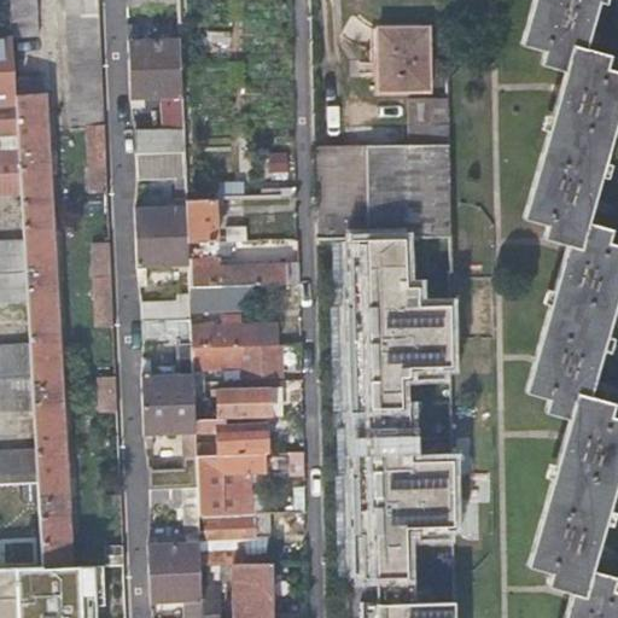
[(9,0),(11,38),(38,36),(35,0),(9,0)]
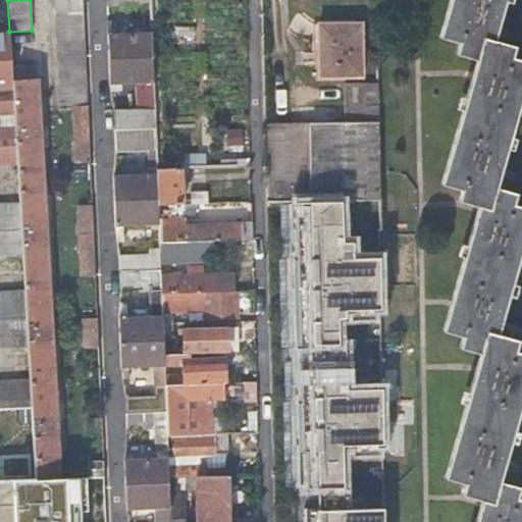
[(83,0),(56,0),(60,75),(65,83),(64,91),(61,97),(61,107),(74,107),(77,164),(91,163),(90,131),(83,0)]
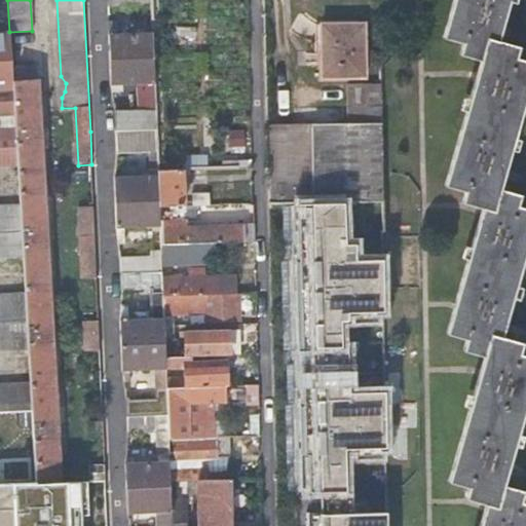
[(525,525),(525,502),(520,500),(523,490),(503,485),(525,401),(525,354),(519,352),(522,342),(502,336),(525,249),(525,208),(517,204),(520,194),(499,188),(525,90),(525,60),(515,57),(518,47),(498,41),(509,0),(453,0),(443,38),(463,43),(460,54),(481,61),(446,186),(466,191),(463,202),(482,208),(447,334),(466,339),(463,351),(484,357),(449,482),(468,487),(466,498),(486,504),(480,525),(525,525)]
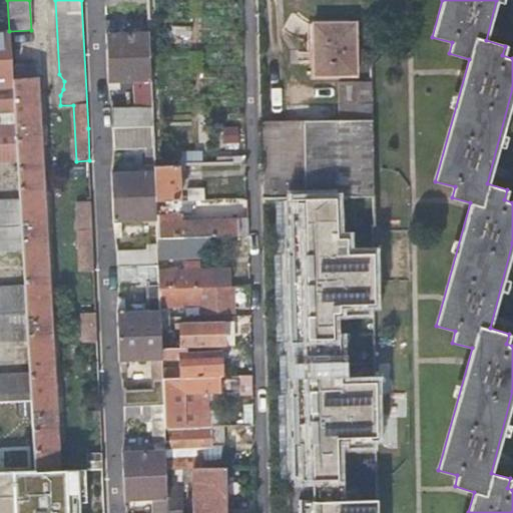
[(314,74),(357,74),(357,22),(314,22),(314,74)]
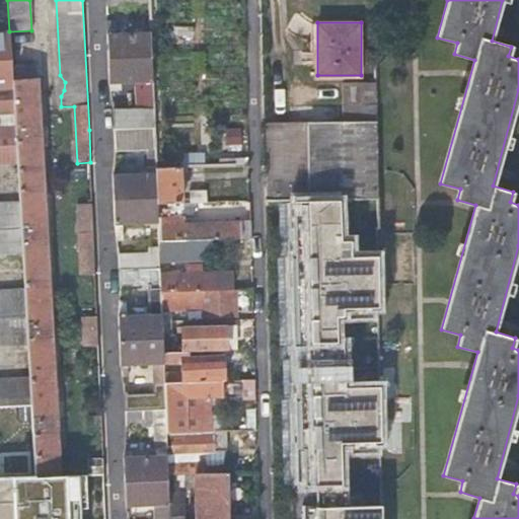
[(108,28),(108,59),(151,58),(150,33),(115,34),(116,28),(108,28)]
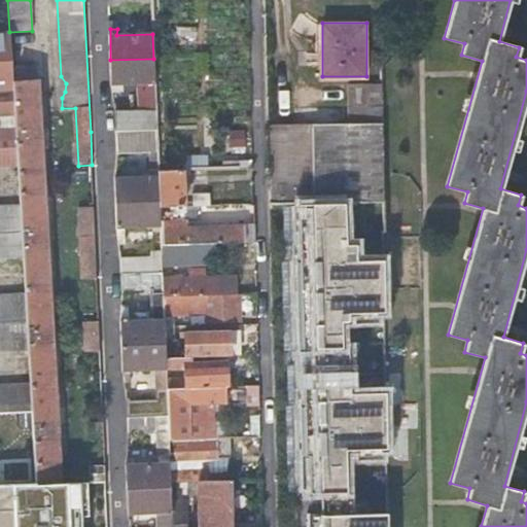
[(12,88),(11,66),(9,32),(0,32),(0,165),(16,165),(14,136),(12,88)]
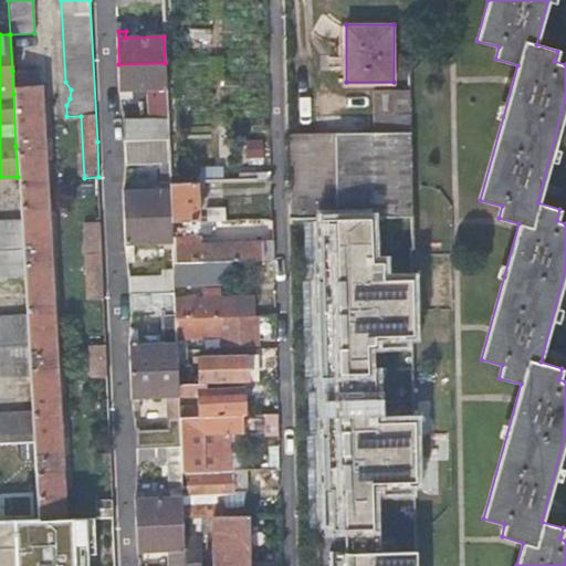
[(165,63),(118,64),(121,97),(128,96),(128,90),(148,90),(148,118),(125,119),(125,140),(149,139),(168,139),(166,96),(166,90),(165,66),(165,63)]
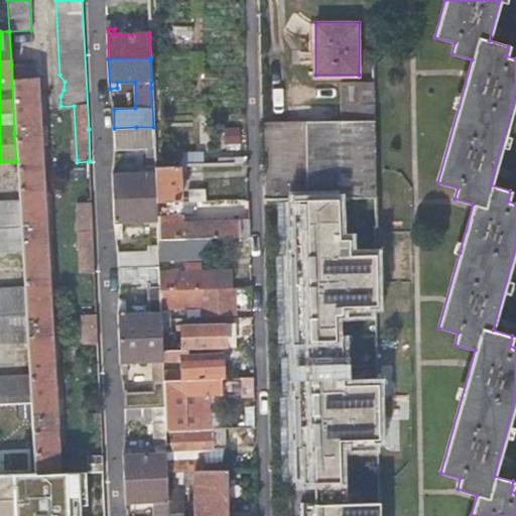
[(19,202),(35,474),(59,473),(36,94),(34,63),(11,65),(12,86),(14,133),(16,161),(18,202),(19,202)]
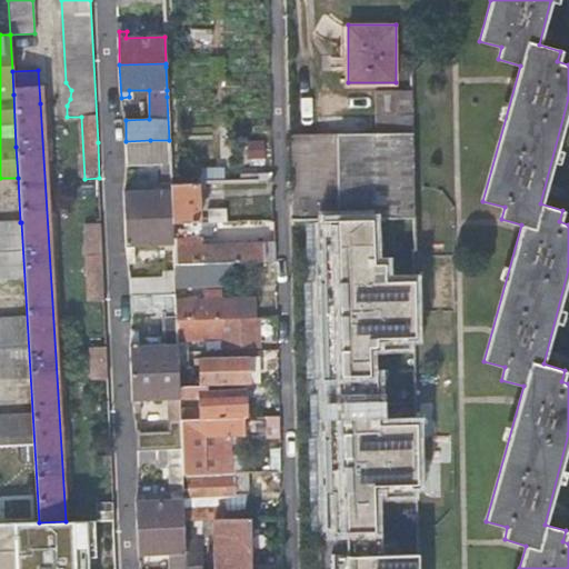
[(402,116),(415,116),(415,92),(378,92),(378,131),(402,131),(402,116)]
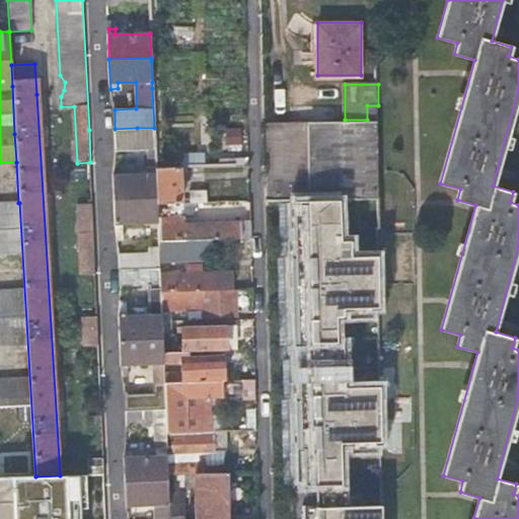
[(383,518),(383,500),(351,501),(351,479),(344,479),(343,438),(383,437),(382,381),(347,382),(346,339),(340,339),(339,305),(380,304),(379,251),(358,251),(357,242),(344,243),(343,198),(377,197),(378,105),(367,105),(367,120),(345,120),(309,119),(309,122),(310,212),(300,212),(296,212),(298,291),(302,291),(303,340),(313,339),(313,355),(303,356),(300,356),(301,396),(298,396),(300,445),(306,445),(307,482),(318,482),(318,501),(307,501),(303,502),(303,518),(383,518)]
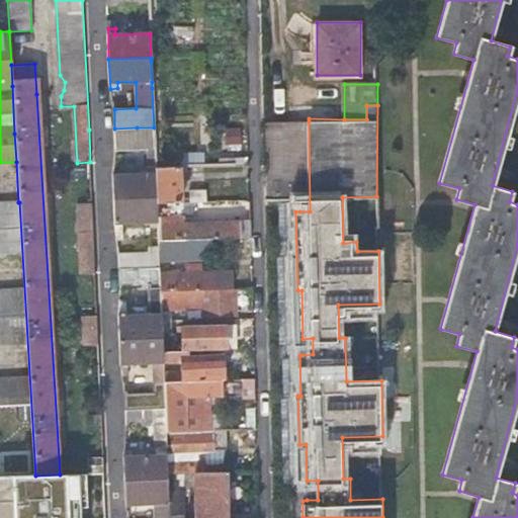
[(310,211),(309,121),(267,121),(268,196),(298,196),(299,211),(310,211)]
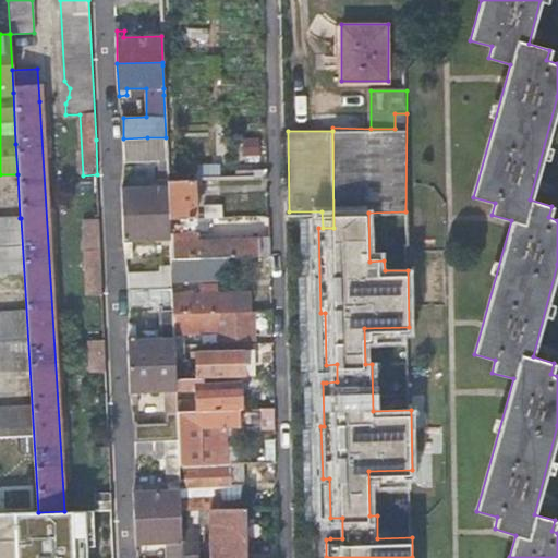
[(240,138),(243,157),(261,155),(258,136),(240,138)]
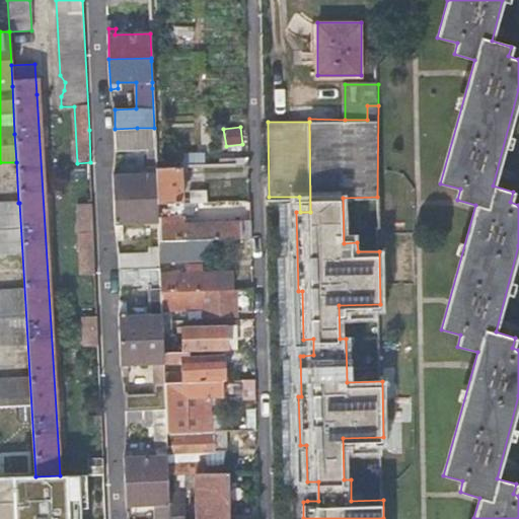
[(137,128),(115,129),(115,150),(155,149),(154,128),(137,128)]
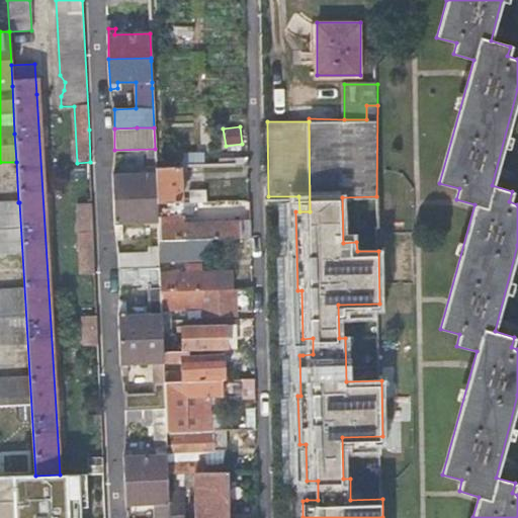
[(182,203),(181,167),(155,167),(156,173),(157,198),(157,203),(177,203),(182,203)]
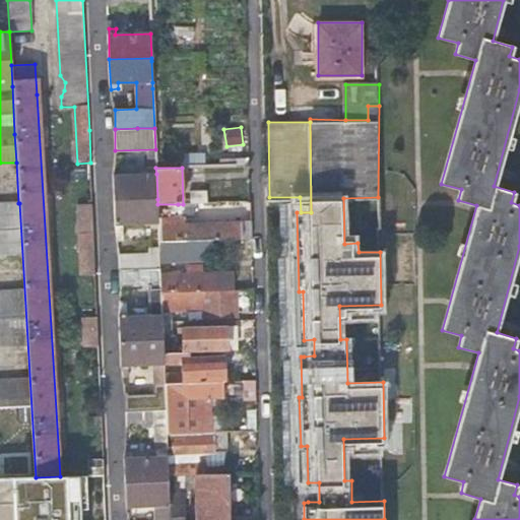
[(157,199),(156,174),(122,176),(122,170),(114,171),(115,201),(157,199)]
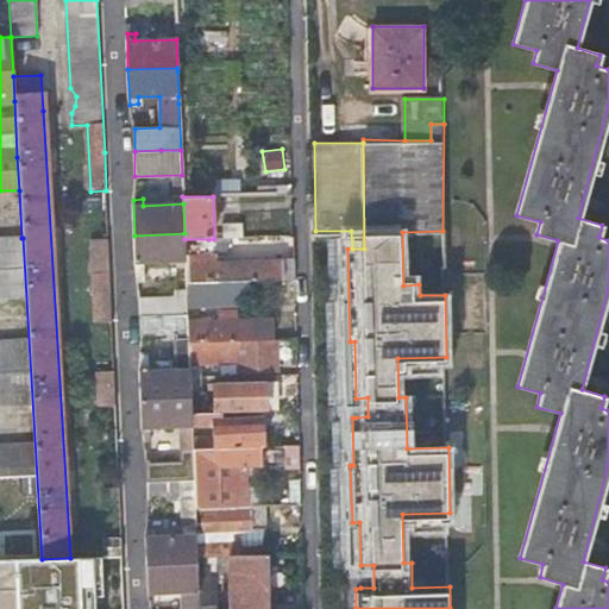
[(227,238),(246,238),(245,221),(227,223),(227,238)]
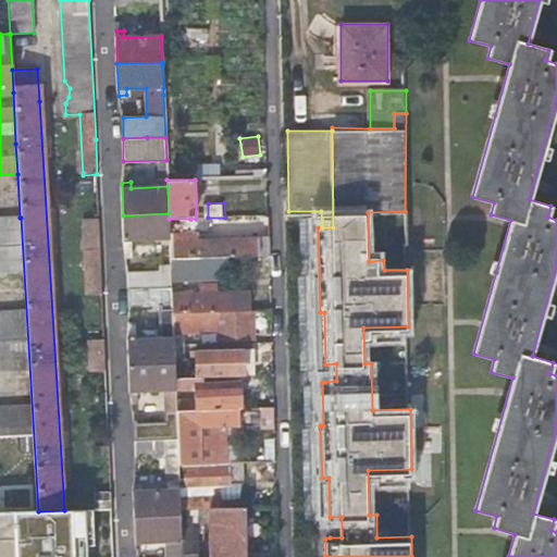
[(169,213),(123,215),(124,240),(126,240),(127,248),(133,248),(133,240),(170,239),(169,234),(169,219),(169,213)]
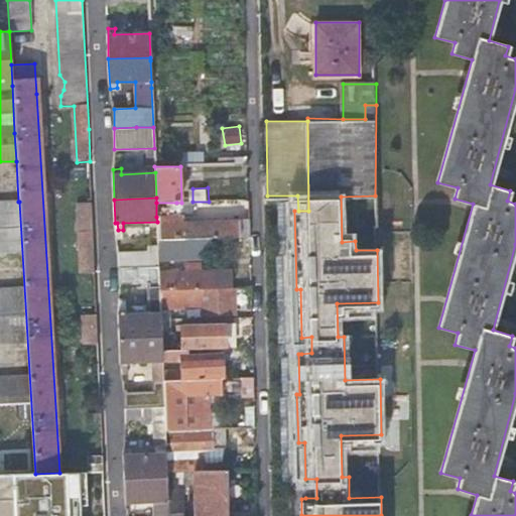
[(0,251),(20,251),(18,202),(0,202),(0,251)]
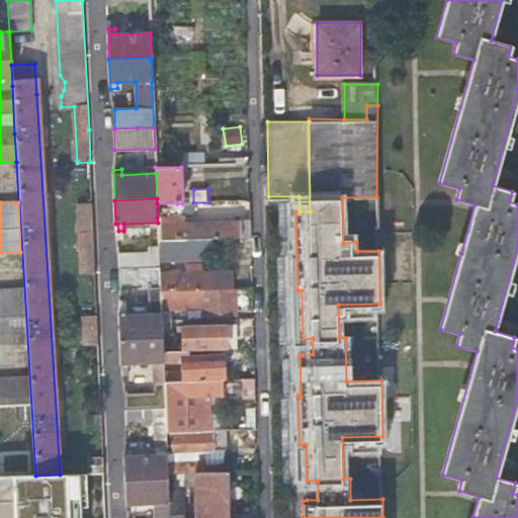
[(82,275),(95,274),(95,270),(92,203),(79,204),(82,275)]
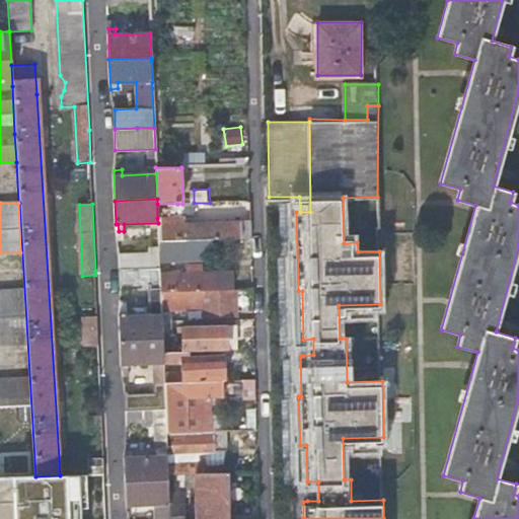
[(211,240),(242,239),(241,222),(178,224),(177,204),(157,204),(157,218),(158,223),(158,241),(211,240)]
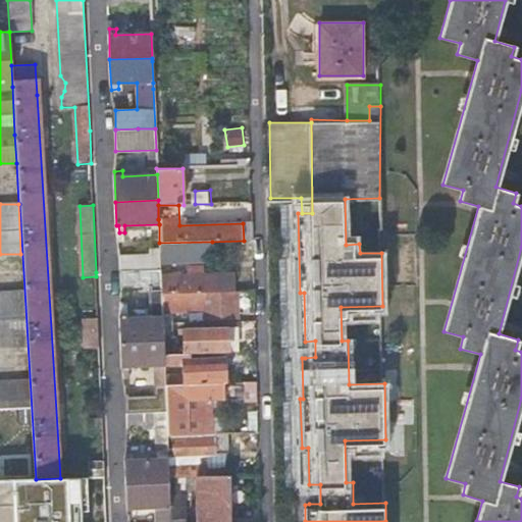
[(212,254),(212,242),(159,243),(160,254),(160,256),(160,263),(207,261),(206,254),(212,254)]
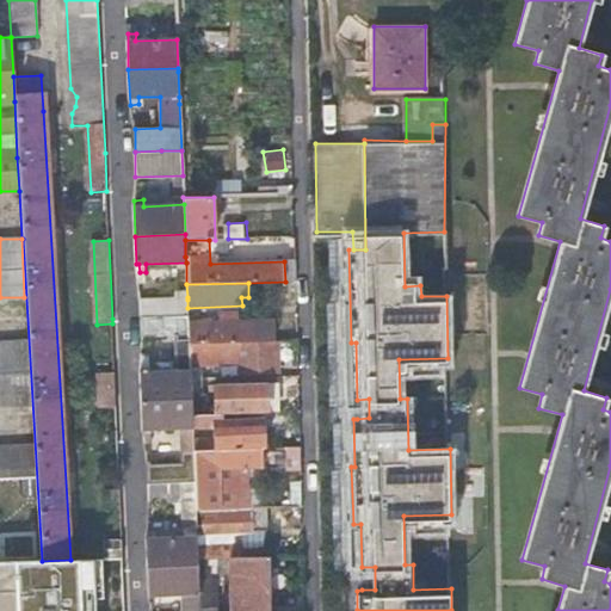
[(187,308),(187,300),(187,297),(142,300),(142,318),(187,316),(187,308)]
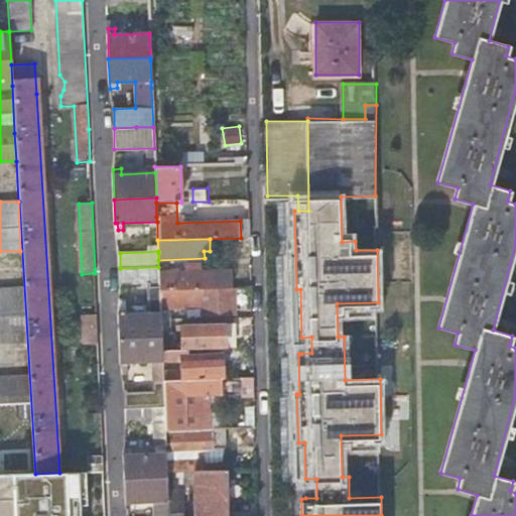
[(159,271),(158,267),(120,268),(120,284),(149,283),(149,288),(159,287),(159,271)]
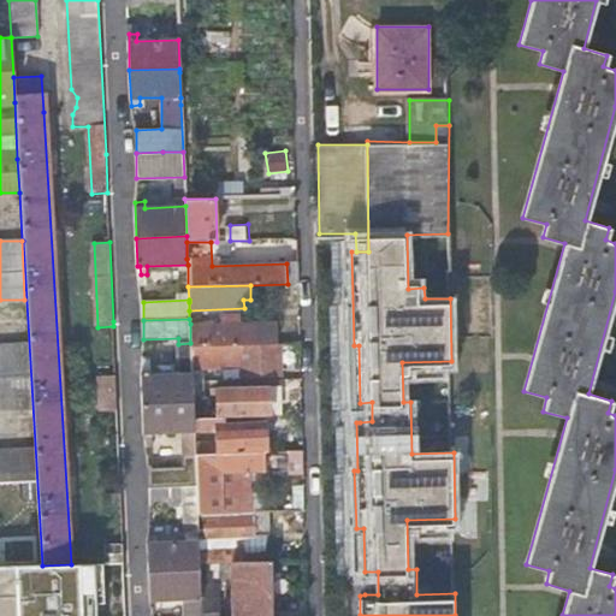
[(240,344),(278,344),(278,323),(190,324),(190,343),(190,345),(240,344)]
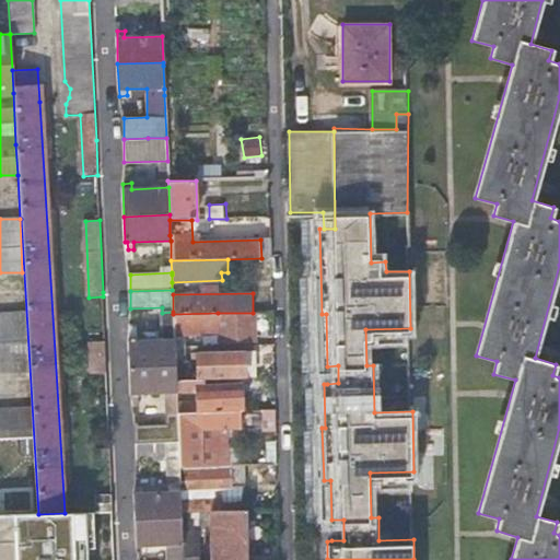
[(173,312),(162,313),(162,331),(165,331),(165,339),(174,339),(173,314),(173,312)]
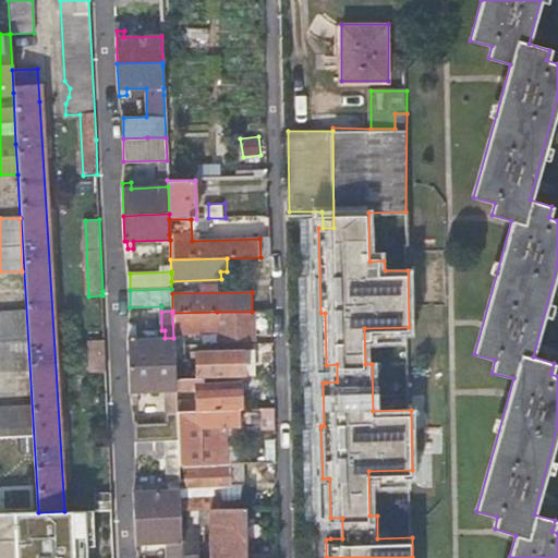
[(256,346),(256,312),(252,312),(217,312),(218,347),(256,346)]
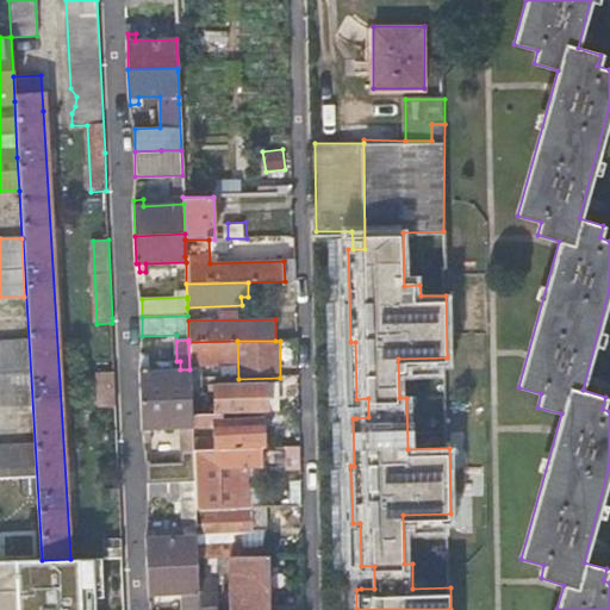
[(0,405),(30,404),(26,342),(0,343),(0,405)]
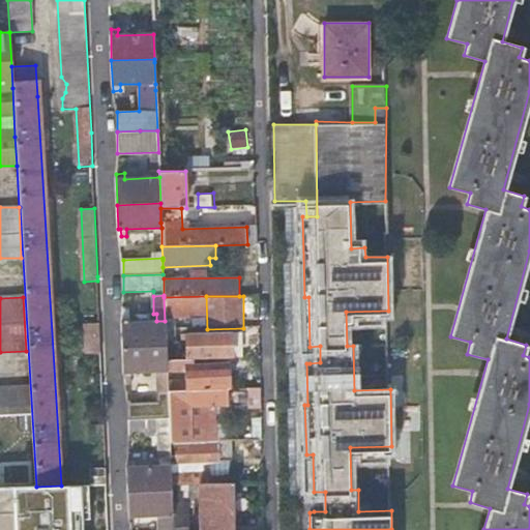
[(122,325),(123,348),(166,347),(166,343),(166,329),(165,321),(156,321),(130,322),(130,306),(123,306),(122,325)]
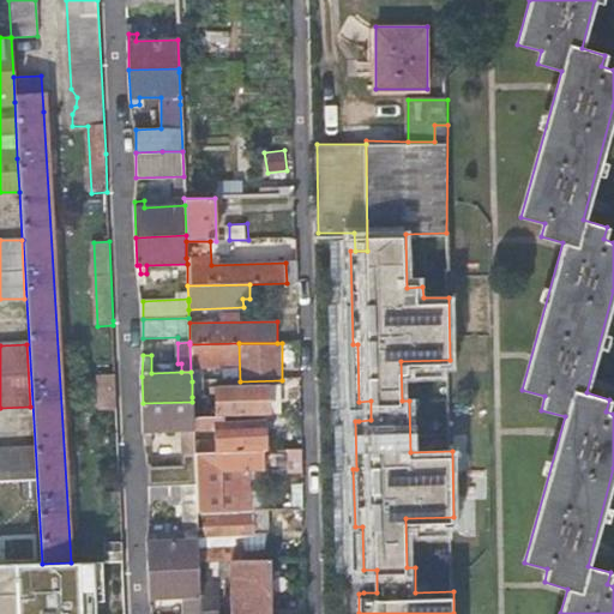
[(101,410),(116,409),(116,404),(115,373),(100,374),(101,410)]
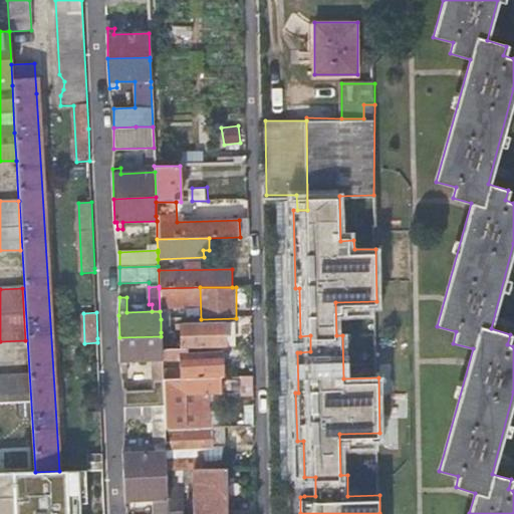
[(187,348),(225,347),(224,323),(182,324),(183,348),(187,348)]
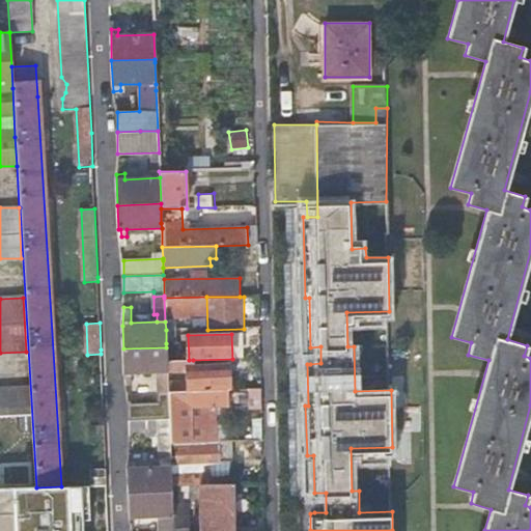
[(166,343),(166,347),(167,360),(177,360),(176,343),(166,343)]
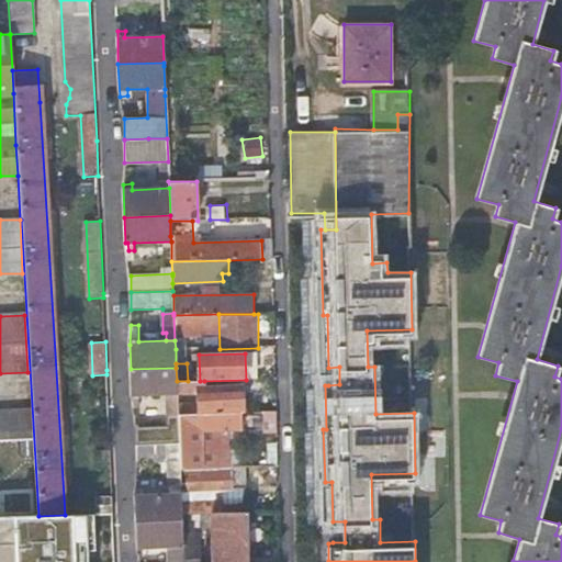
[(339,367),(328,368),(328,385),(339,384),(339,367)]
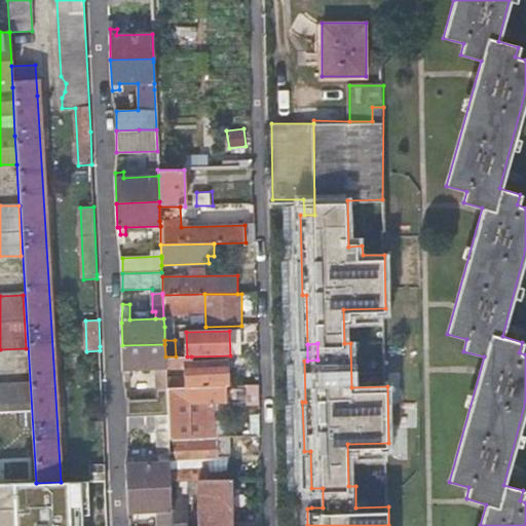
[(128,401),(128,416),(167,415),(166,387),(166,382),(166,372),(165,369),(165,357),(164,344),(122,345),(122,346),(123,371),(124,377),(130,376),(130,370),(157,369),(156,400),(128,401)]
